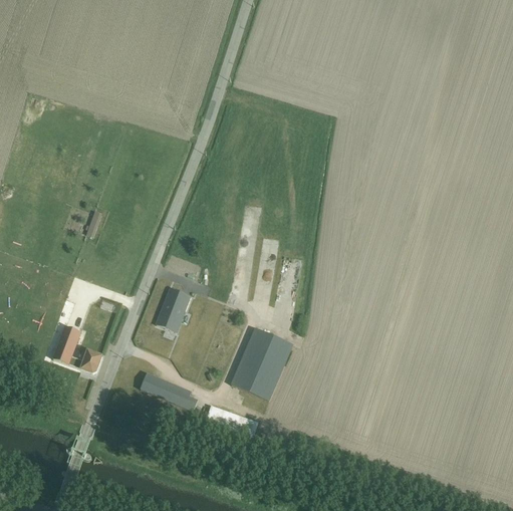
[(170,288),(156,324),(176,332),(190,296),(170,288)]
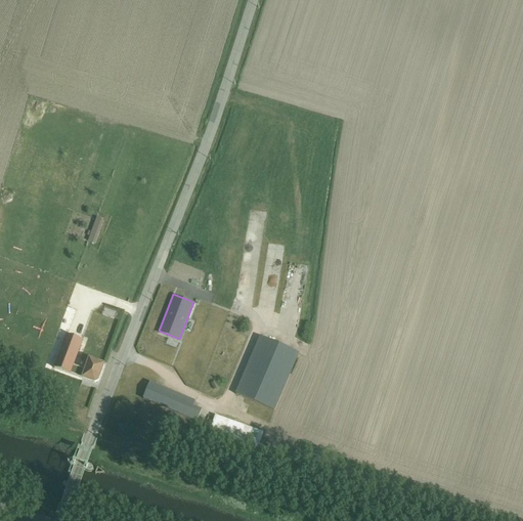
[(66,332),(53,365),(94,380),(97,379),(103,362),(88,356),(84,367),(73,363),(83,338),(66,332)]
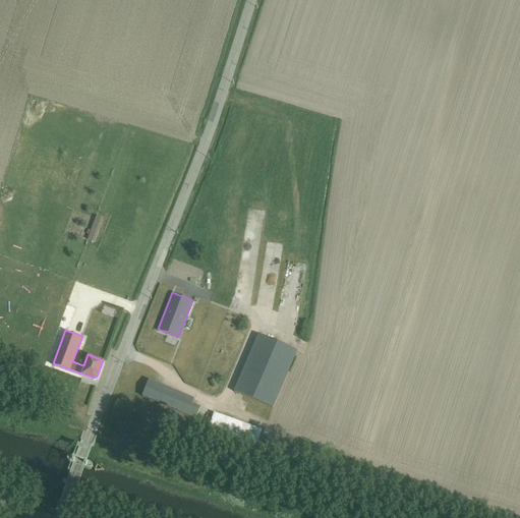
[(257,332),(233,389),(273,406),(297,349),(257,332)]
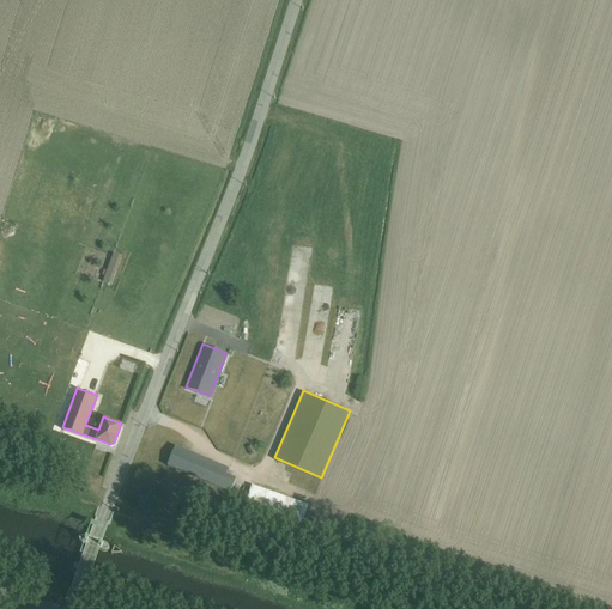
[(175,444),(167,463),(230,489),(236,477),(225,473),(229,466),(175,444)]
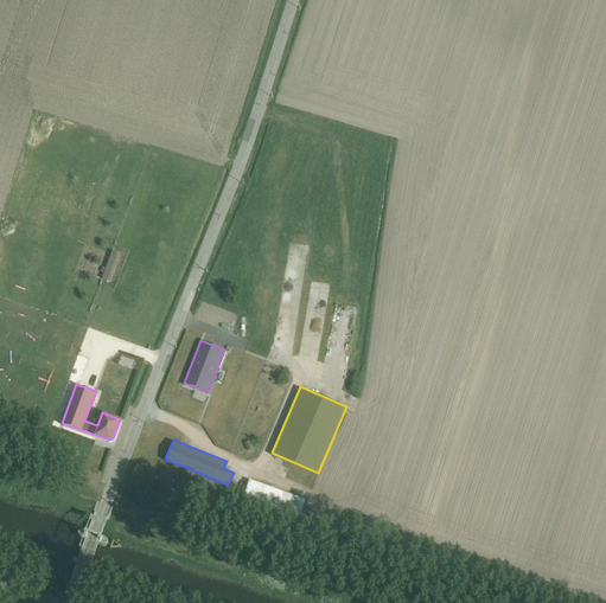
[(249,478),(242,495),(299,515),(305,498),(249,478)]
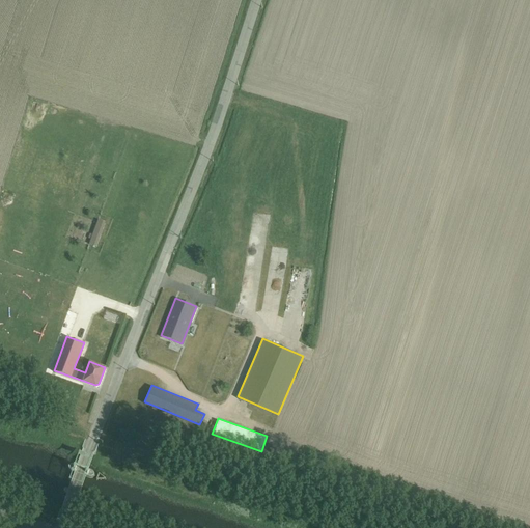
[(82,446),(60,508),(62,509),(66,510),(70,511),(72,512),(94,450),(91,449),(88,448),(85,447),(82,446)]
